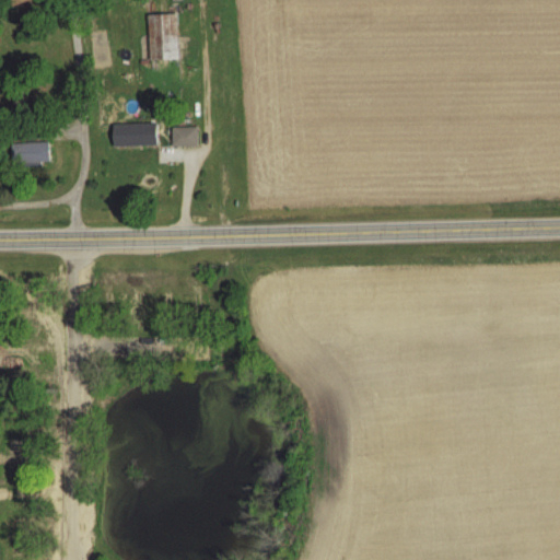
[(178,15),(148,15),(148,60),(179,60),(178,15)]
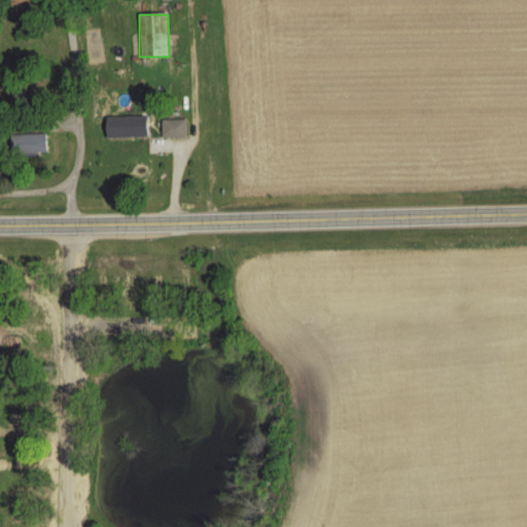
[(184,138),(184,118),(161,118),(161,138),(184,138)]
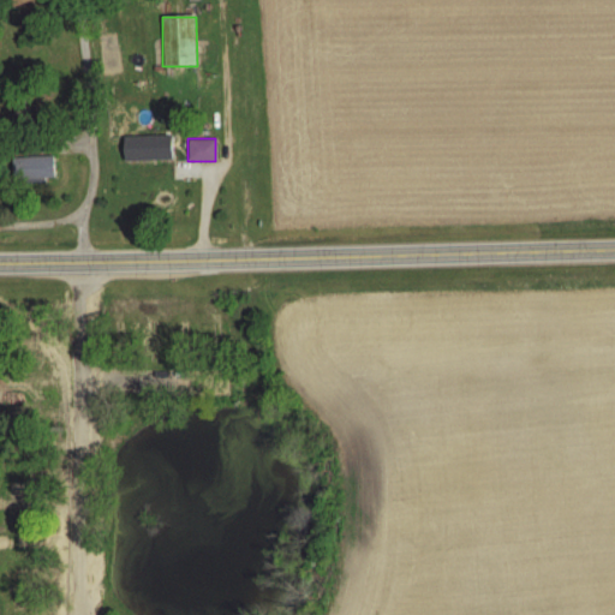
[(52,156),(11,156),(11,180),(52,180),(52,156)]
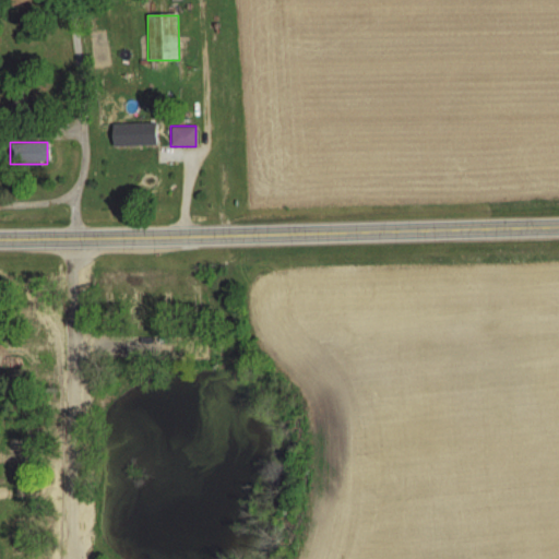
[(144,331),(144,286),(130,286),(130,331),(144,331)]
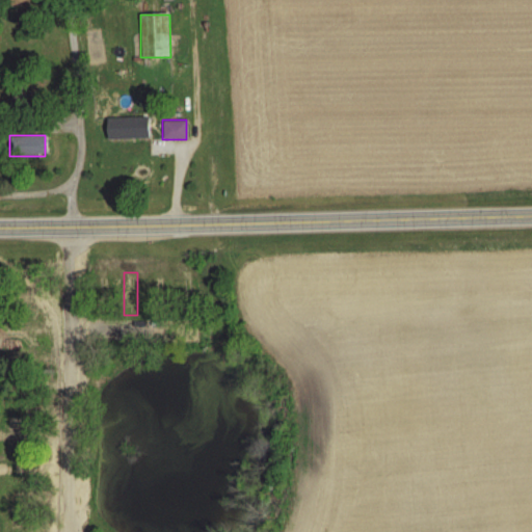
[(41,303),(44,294),(18,289),(16,298),(41,303)]
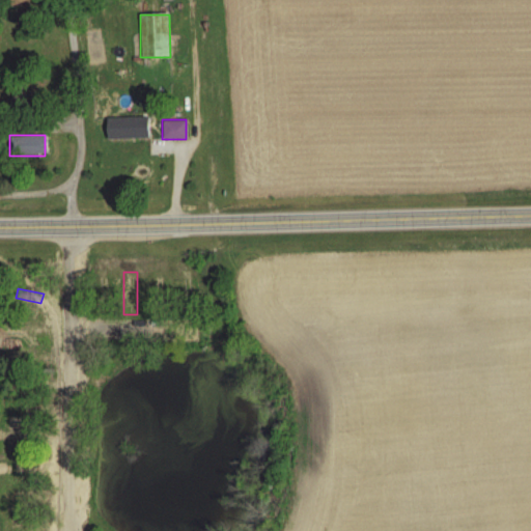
[(12,346),(12,356),(52,356),(52,346),(12,346)]
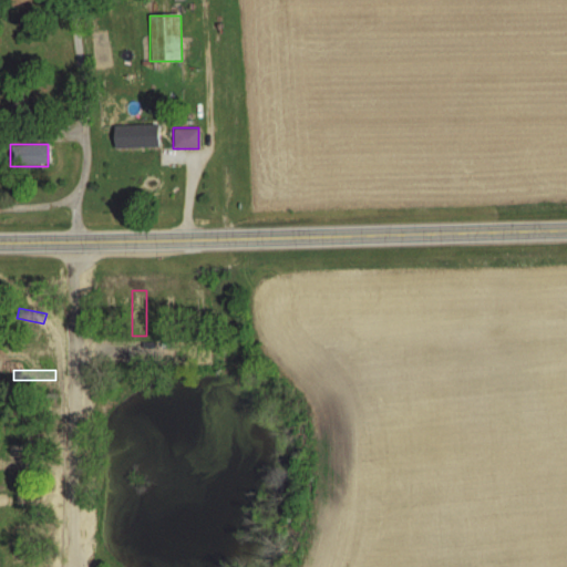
[(9,403),(14,412),(27,404),(21,395),(9,403)]
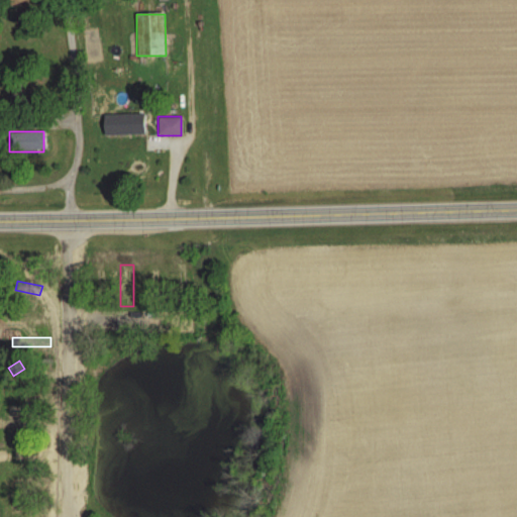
[(46,447),(38,446),(36,455),(44,457),(46,447)]
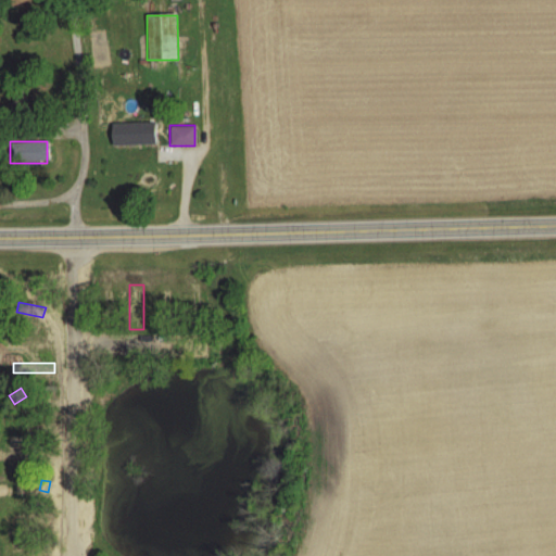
[(2,494),(23,493),(23,482),(2,483),(2,494)]
